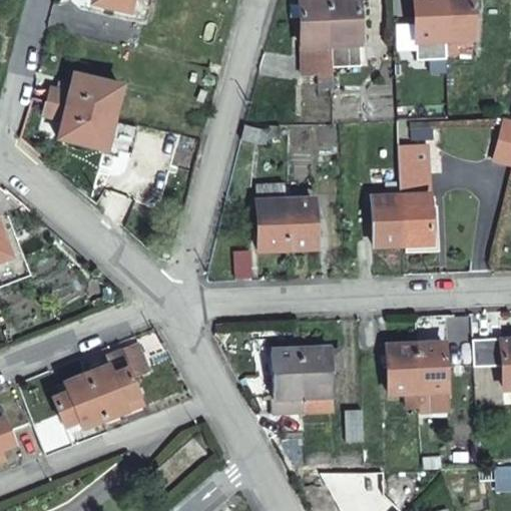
[(88,0),(144,15),(147,0),(88,0)]
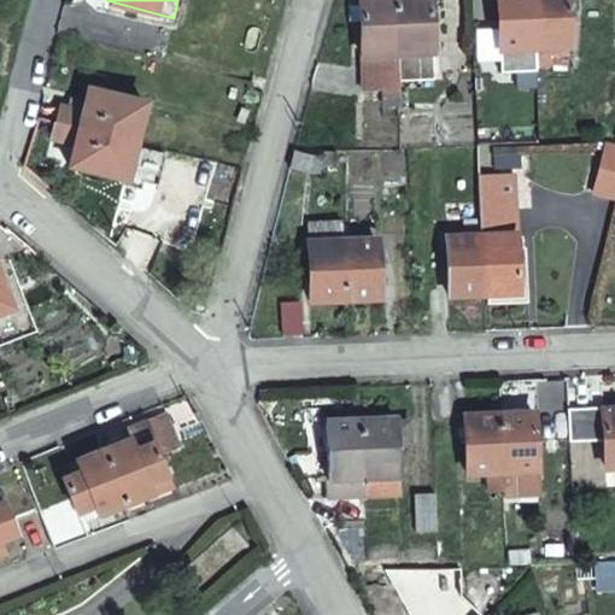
[(397,70),(394,0),(359,0),(361,4),(349,3),(349,18),(361,18),(363,87),(398,86),(397,70)]
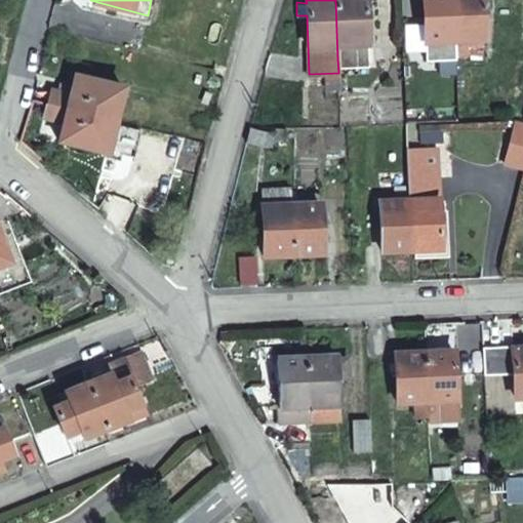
[(363,0),(335,0),(337,59),(365,58),(363,0)]
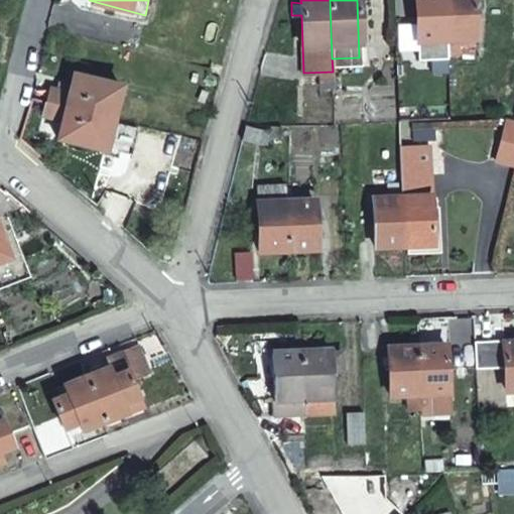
[(405,0),(406,15),(416,15),(415,0),(405,0)]
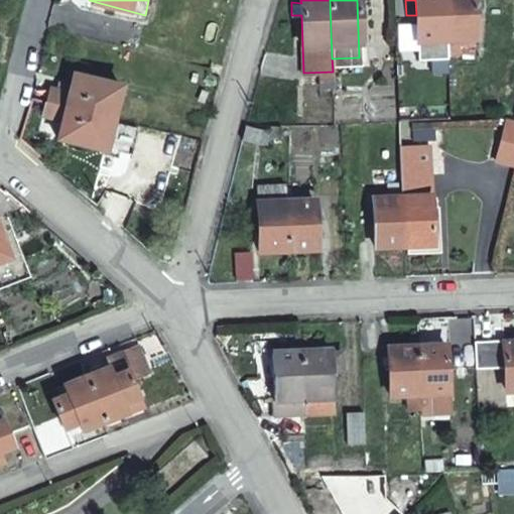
[(448,52),(446,0),(415,0),(416,15),(417,39),(435,38),(436,53),(448,52)]
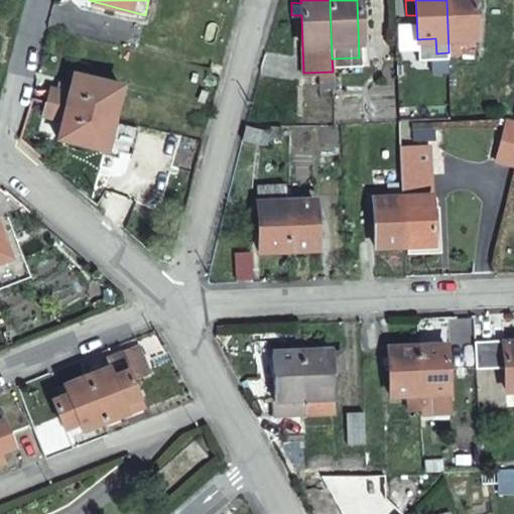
[(446,0),(448,52),(475,51),(474,36),(475,36),(474,6),(473,0),(446,0)]
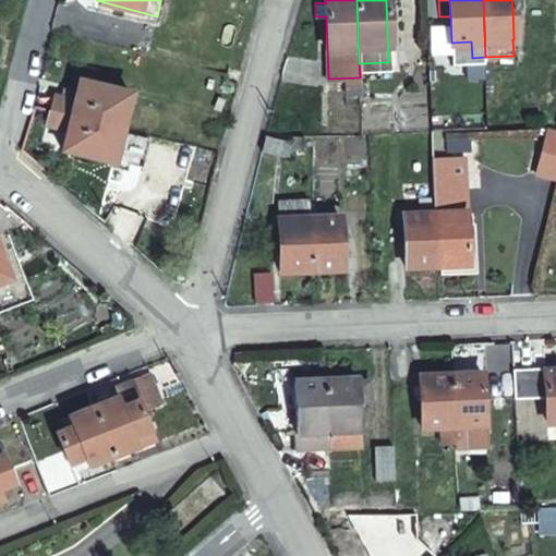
[(49,86),(37,83),(33,103),(49,107),(121,127),(130,93),(80,80),(75,97),(48,91),(49,86)]
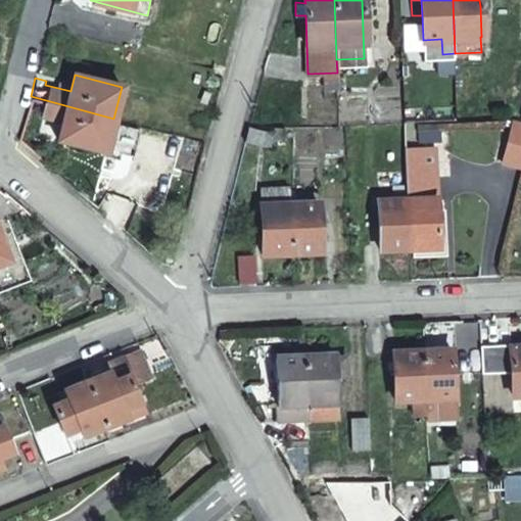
[(104,151),(113,119),(46,100),(42,115),(61,122),(57,140),(104,151)]
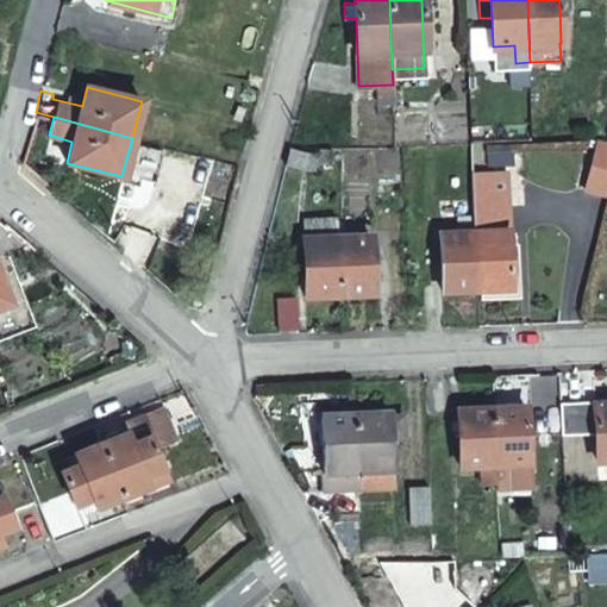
[(606,193),(606,143),(598,142),(586,187),(606,193)]
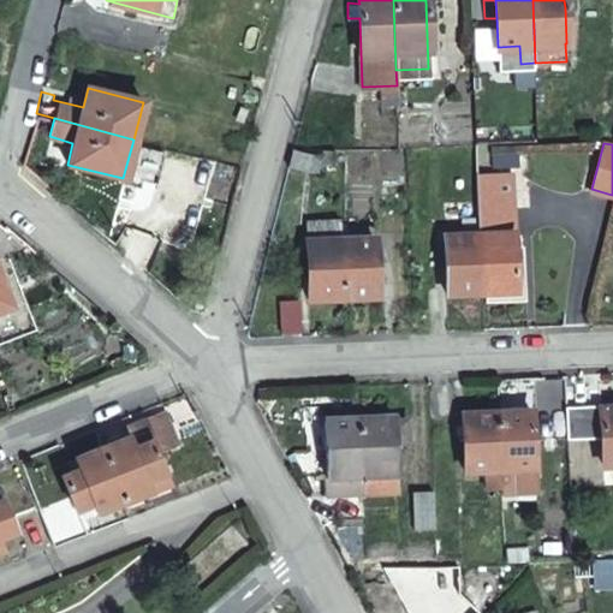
[(297,150),(292,150),(289,165),(311,172),(316,155),(297,150)]
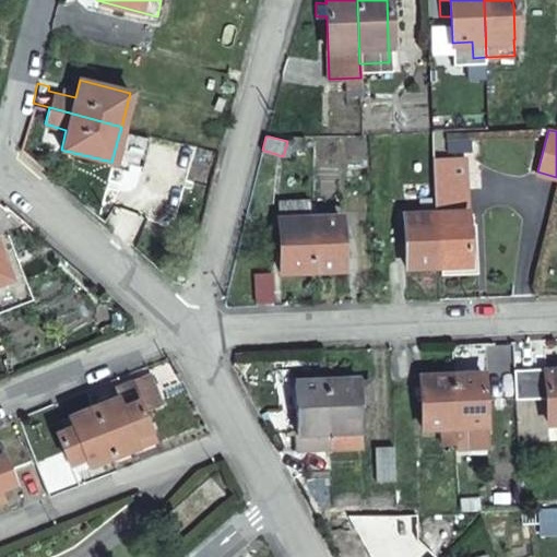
[(449,139),(448,151),(472,152),(472,140),(449,139)]
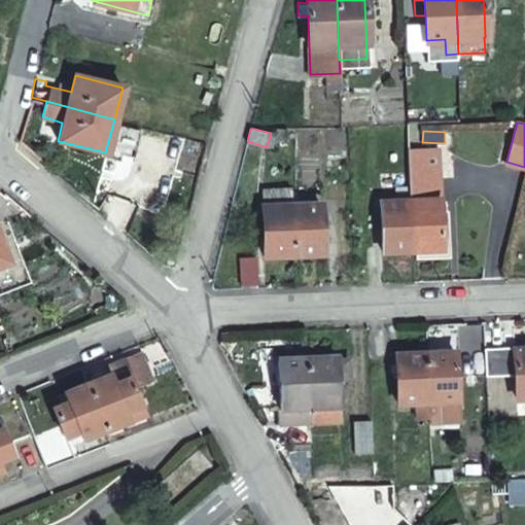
[(199,147),(200,142),(188,139),(186,145),(199,147)]
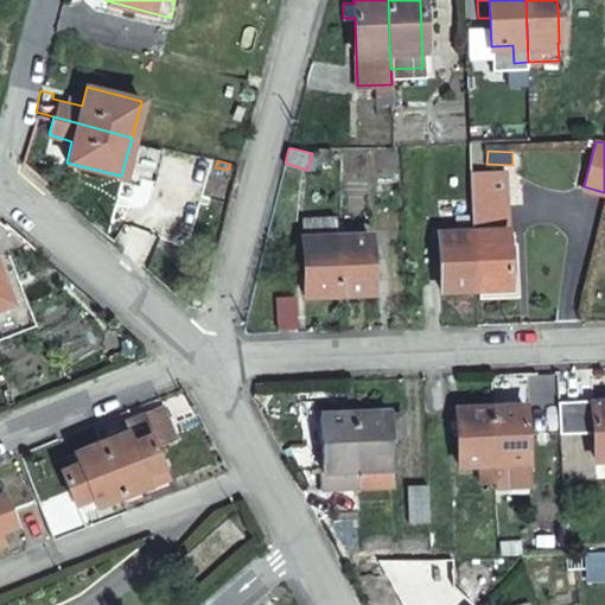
[(508,287),(504,172),(470,173),(472,233),(475,284),(475,288),(508,287)]
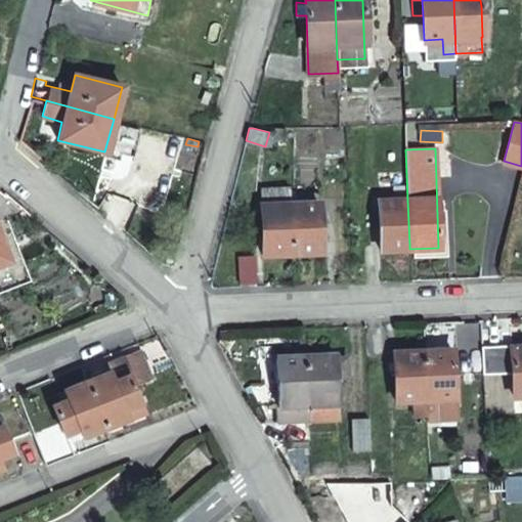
[(290,205),(289,186),(261,187),(262,206),(261,206),(262,254),(292,254),(290,205)]
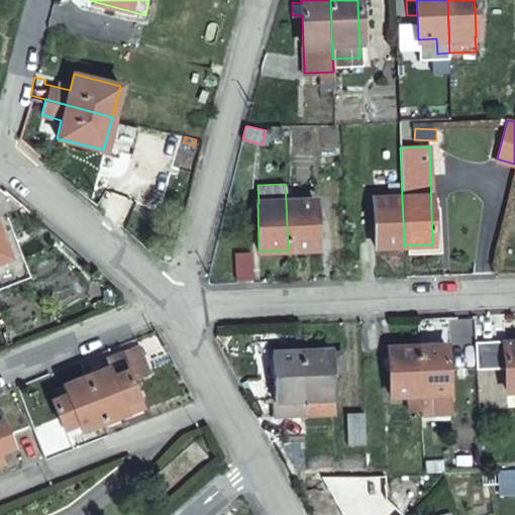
[(377,246),(404,245),(404,241),(402,198),(375,198),(377,246)]
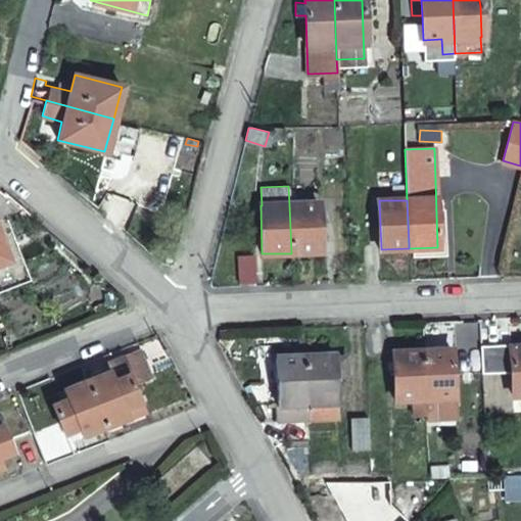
[(319,203),(289,204),(291,253),(320,251),(319,203)]
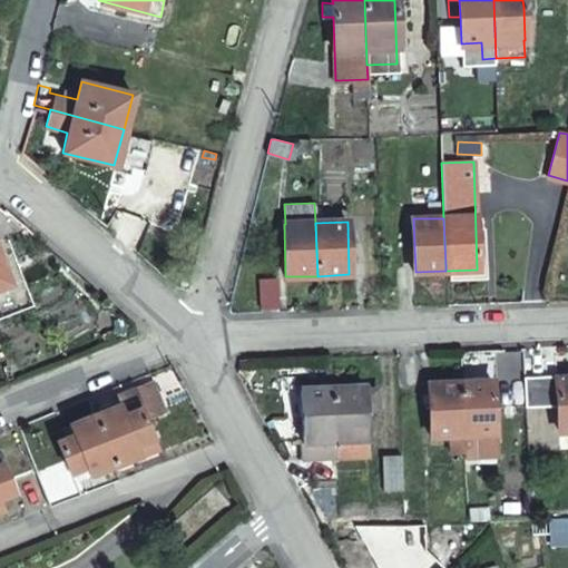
[(0,289),(13,285),(0,245),(0,289)]
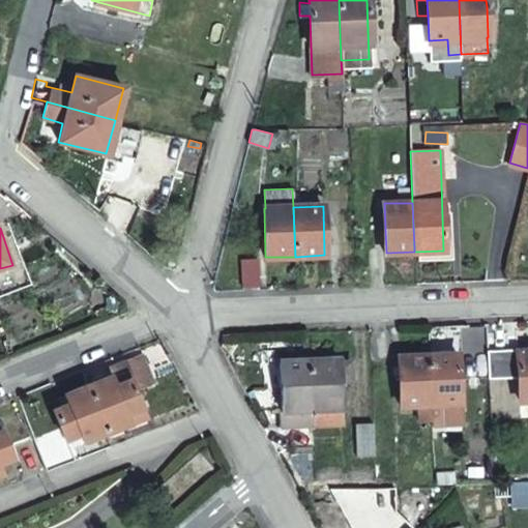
[(243,286),(257,285),(257,260),(243,260),(243,286)]
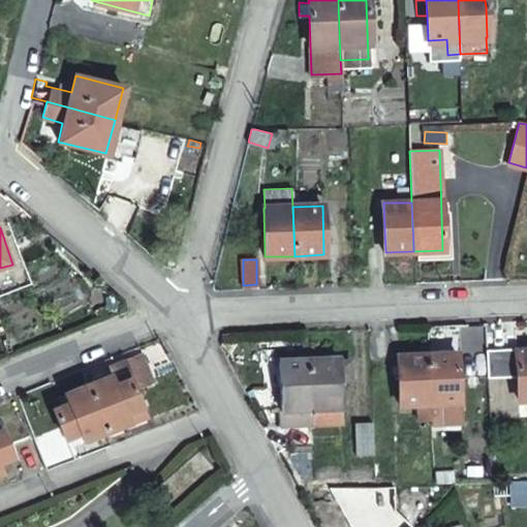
[(6,338),(1,340),(5,351),(10,350),(6,338)]
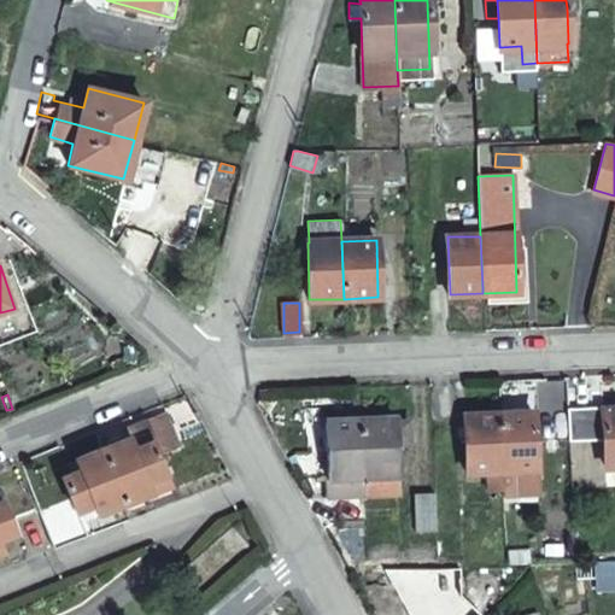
[(614,409),(604,409),(604,417),(593,417),(595,434),(604,434),(605,466),(614,466),(614,409)]
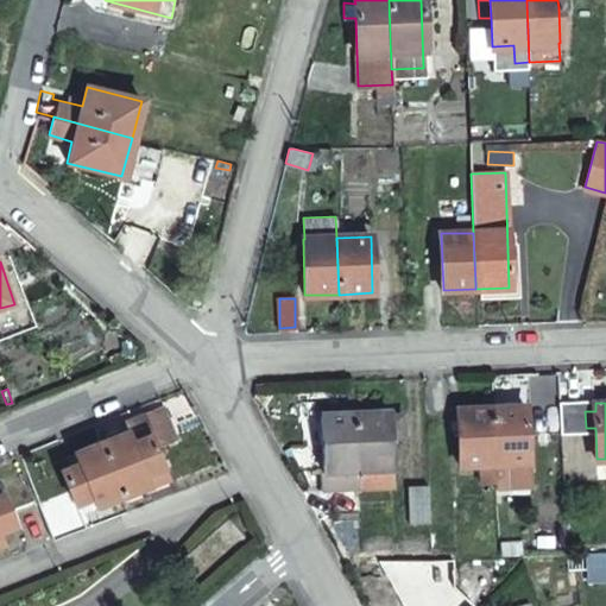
[(125,431),(100,442),(120,493),(164,475),(151,443),(172,436),(162,404),(120,421),(125,431)]
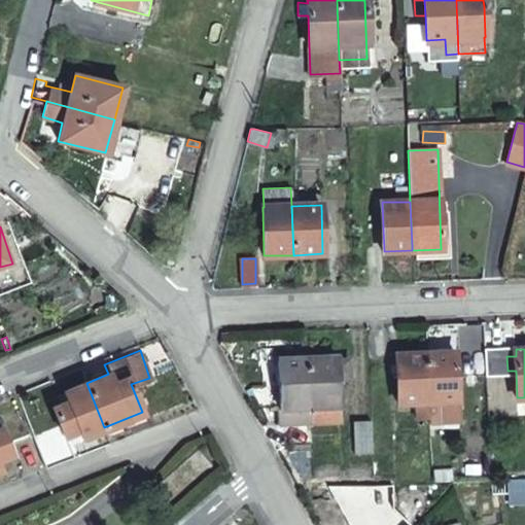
[(427,353),(428,418),(439,418),(439,401),(457,401),(455,352),(427,353)]
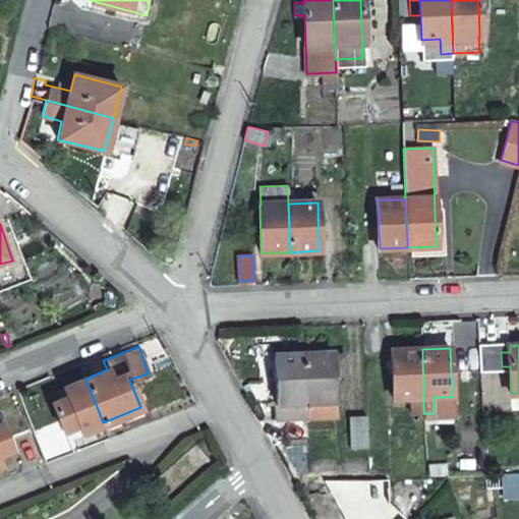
[(412,413),(423,413),(422,349),(392,350),(392,359),(392,368),(393,399),(411,398),(412,413)]
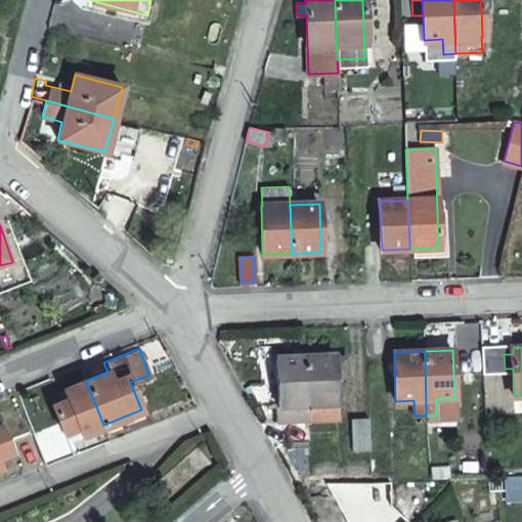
[(308,420),(335,419),(334,376),(345,376),(345,357),(334,357),(334,355),(305,356),(308,420)]
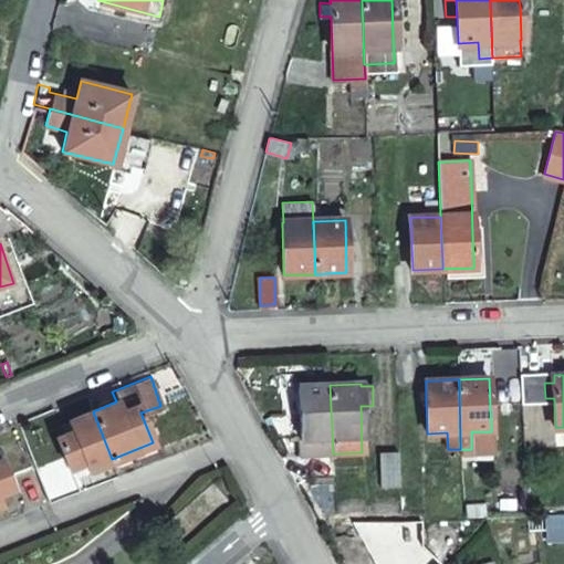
[(302,435),(300,385),(289,386),(291,435),(302,435)]
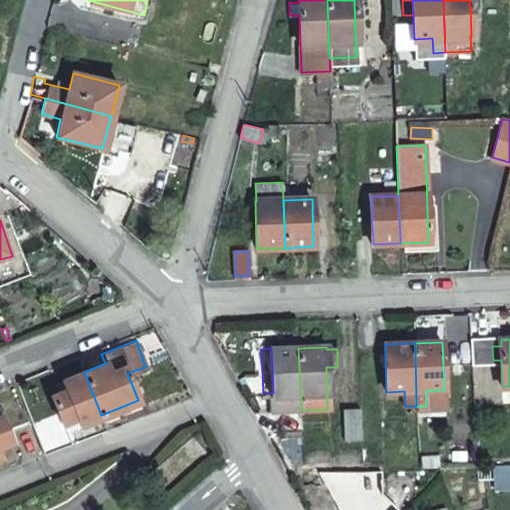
[(301,410),(298,348),(271,348),(273,393),(273,411),(301,410)]
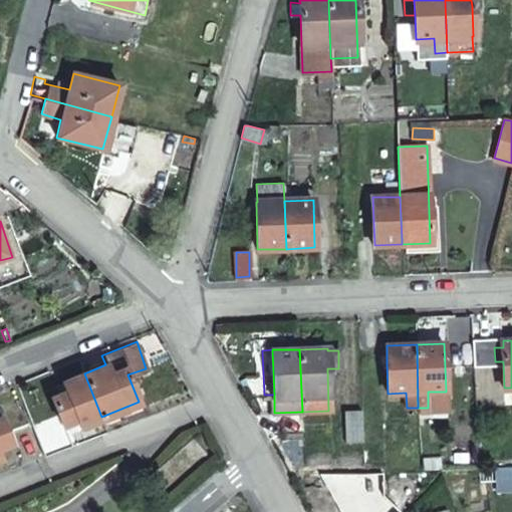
[(101,417),(84,373),(62,382),(64,392),(50,397),(59,424),(75,417),(78,426),(101,417)]
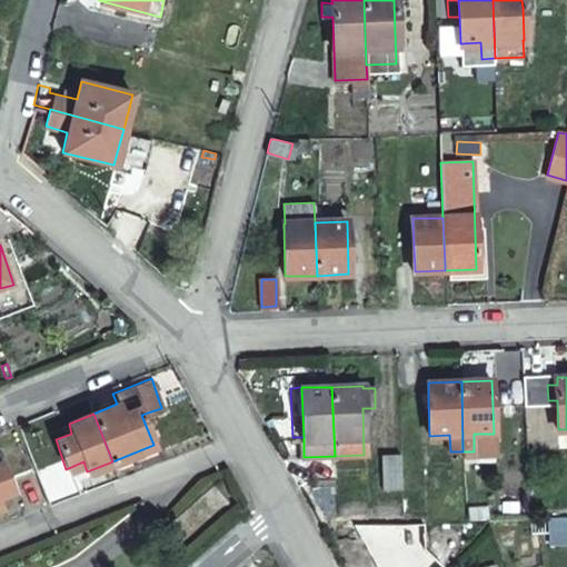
[(381,478),(398,477),(398,466),(397,453),(380,453),(381,478)]
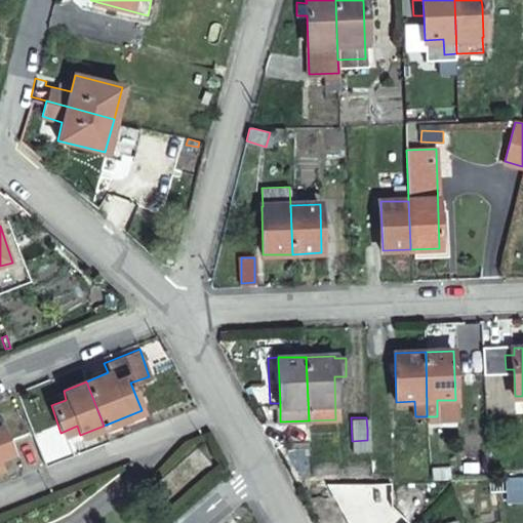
[(0,455),(9,452),(0,427),(0,455)]
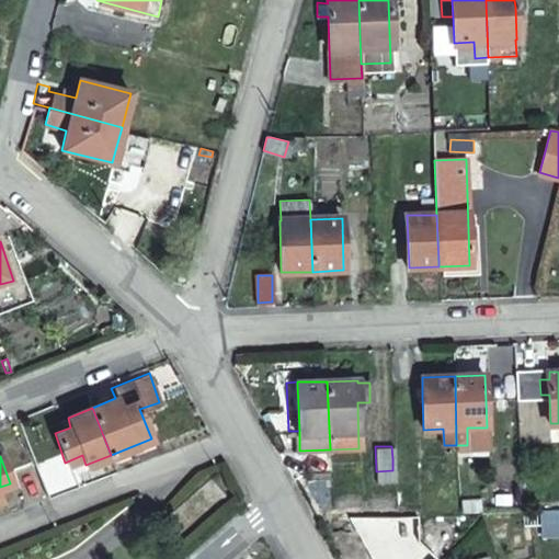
[(558,509),(535,511),(536,536),(558,535),(558,509)]
